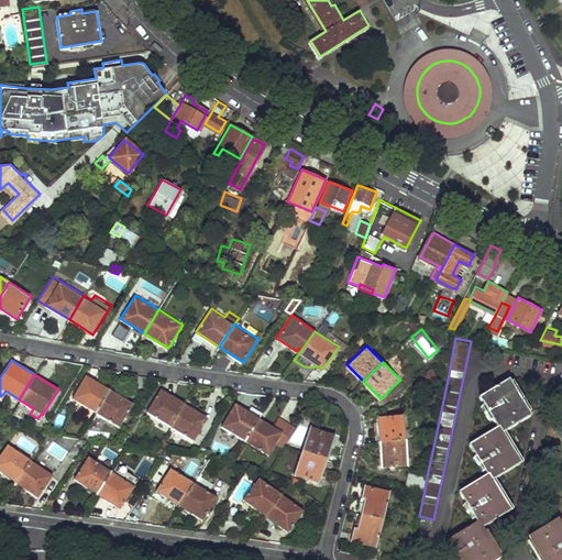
[(109,388),(86,374),(73,396),(95,410),(109,388)]
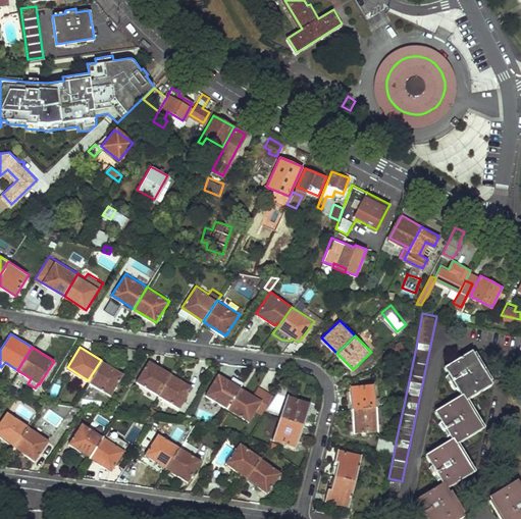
[(491,383),(471,351),(446,367),(462,395),(436,411),(453,438),(427,454),(444,482),(417,499),(428,518),(459,518),(463,517),(447,488),(473,472),(457,444),(482,428),(465,399),(491,383)]
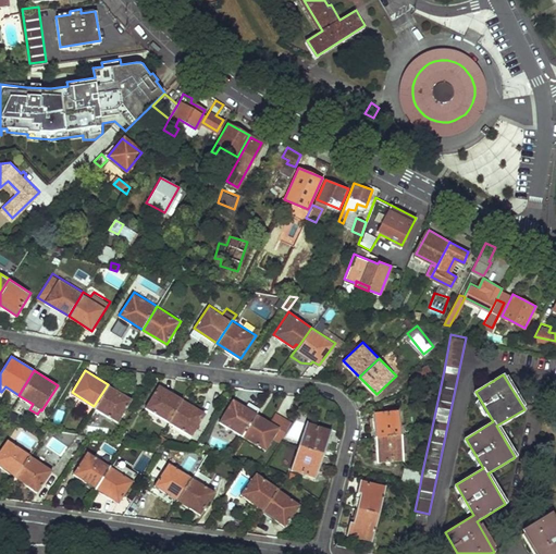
[(159,383),(146,406),(192,434),(206,413),(159,383)]
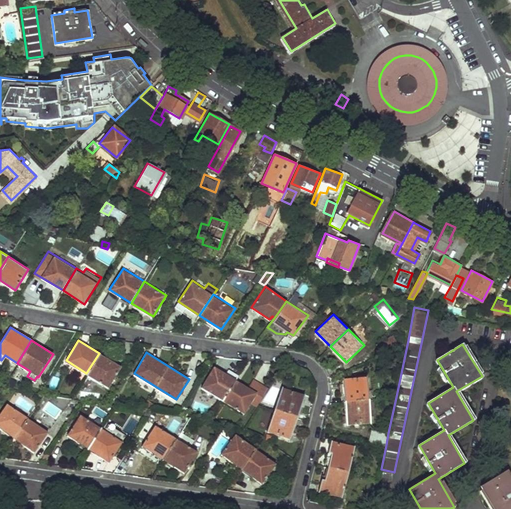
[(120,366),(99,353),(86,373),(107,387),(120,366)]
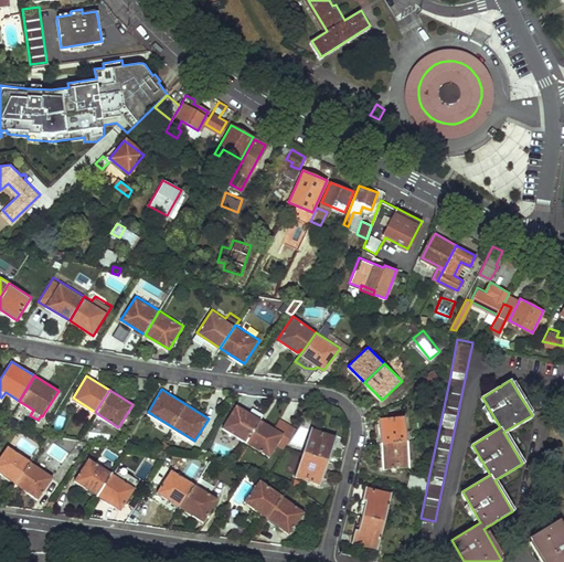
[(251,411),(237,403),(223,427),(247,442),(262,417),(264,413),(253,406),(251,411)]
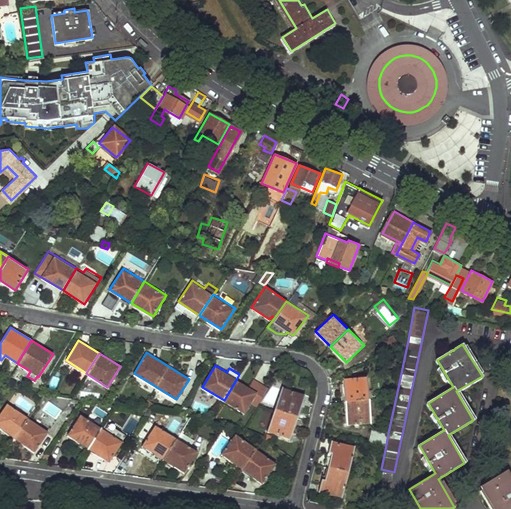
[(15,381),(9,377),(3,387),(10,388),(15,381)]
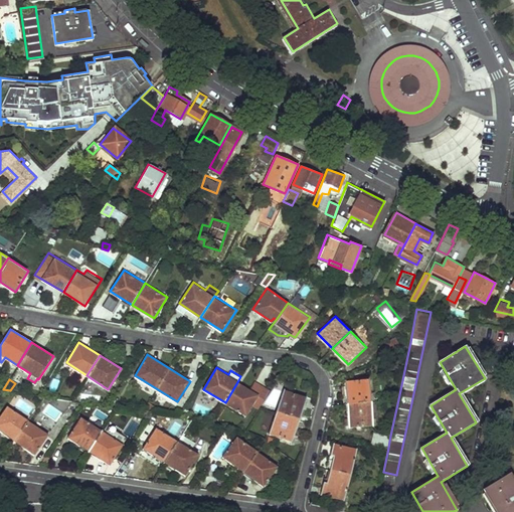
[(250,388),(238,380),(225,402),(246,415),(253,404),(260,407),(271,388),(255,379),(250,388)]
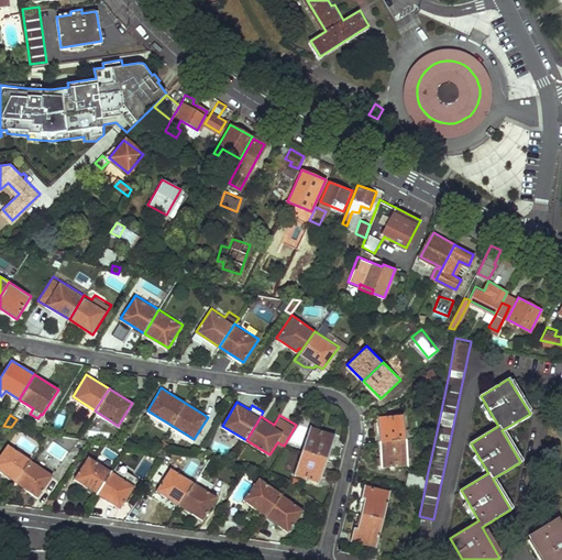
[(406,415),(378,416),(381,441),(407,439),(406,415)]
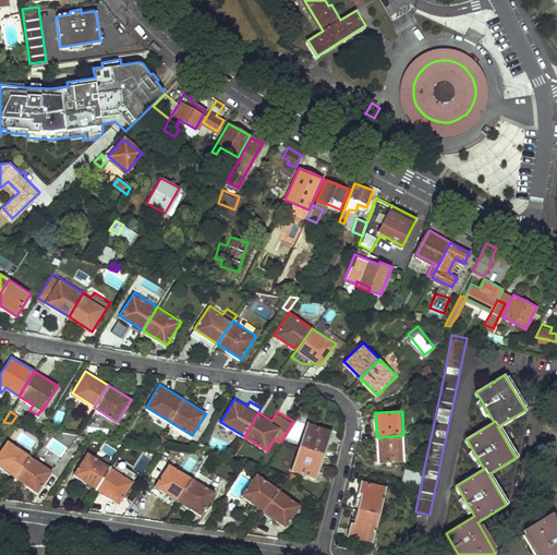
[(331,431),(307,423),(300,447),(324,455),(331,431)]
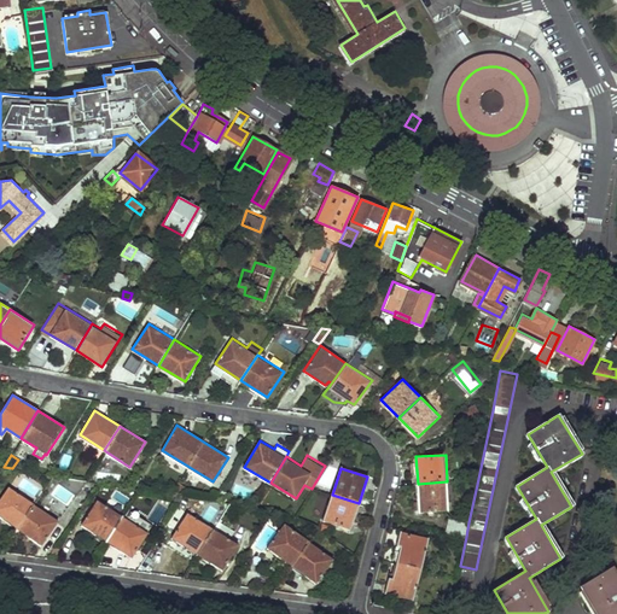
[(185,485),(178,480),(170,492),(180,492),(185,485)]
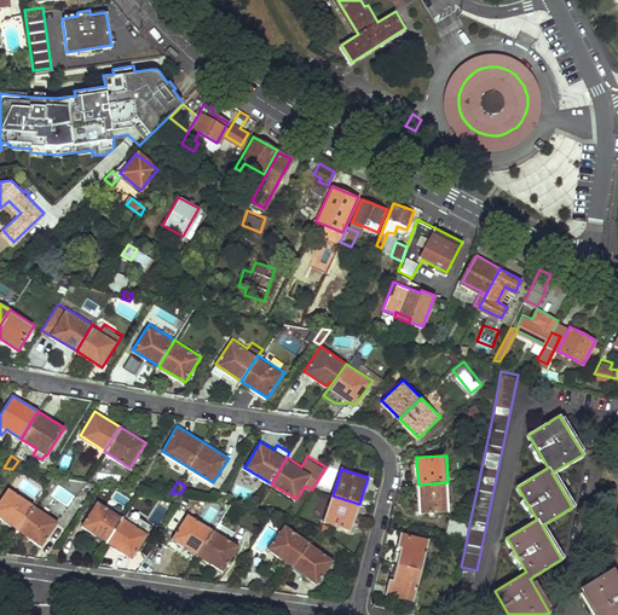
[(448,482),(419,485),(420,512),(449,511),(448,482)]
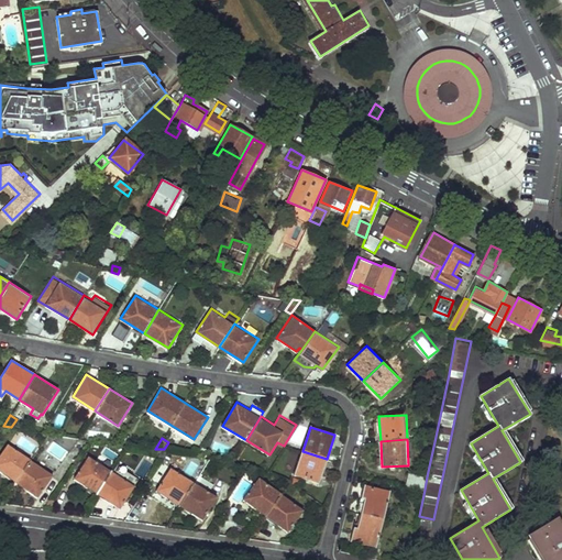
[(30,459),(7,442),(0,453),(0,469),(15,480),(30,459)]
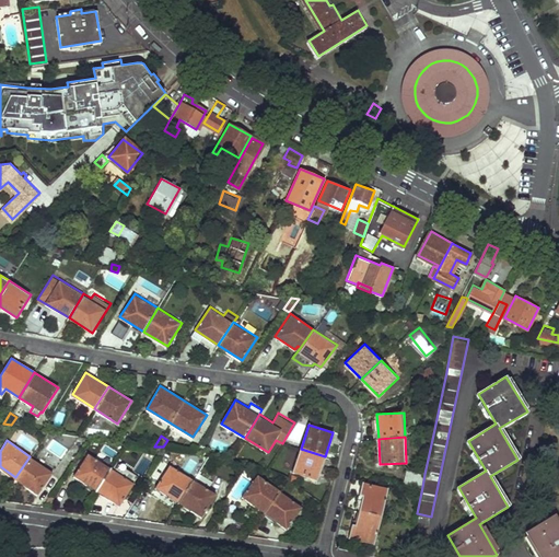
[(209,445),(200,442),(197,450),(205,453),(209,445)]
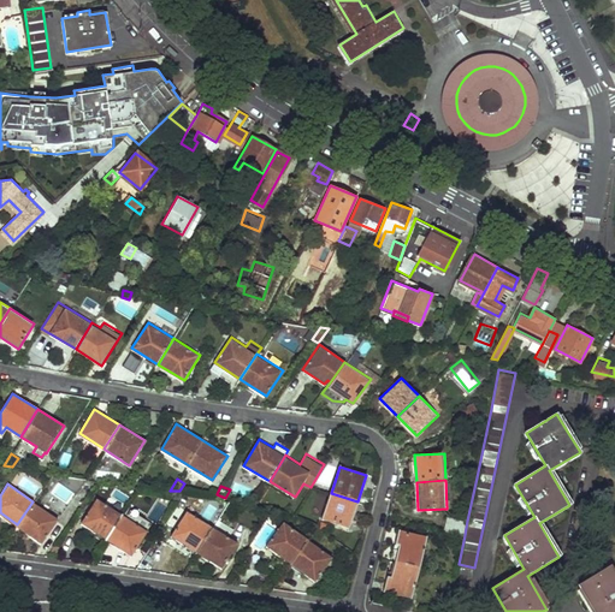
[(358,501),(331,493),(323,518),(350,528),(358,501)]
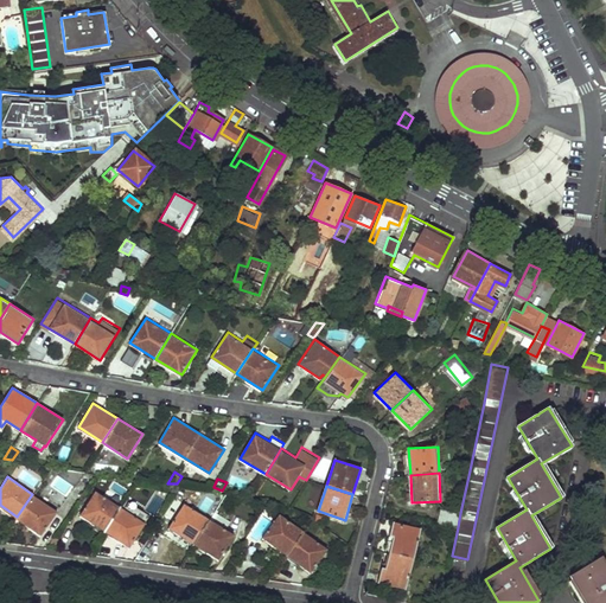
[(121,507),(97,491),(81,513),(104,531),(121,507)]
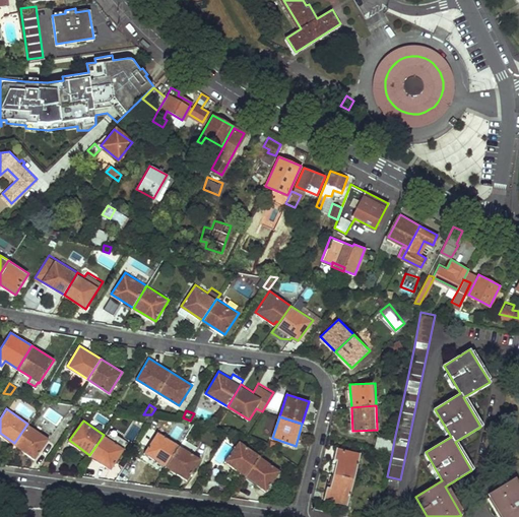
[(35,457),(48,437),(27,424),(14,443),(35,457)]
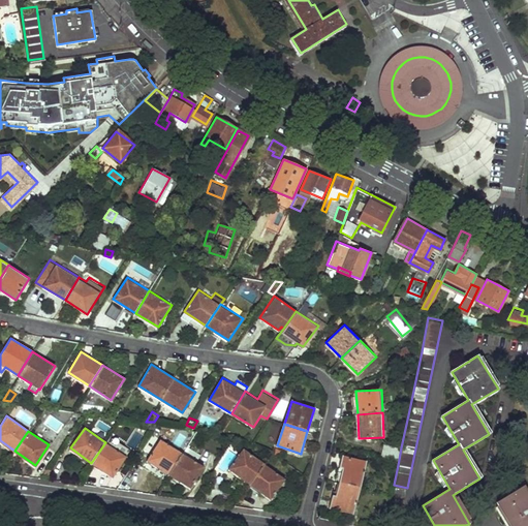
[(200,442),(191,437),(187,443),(196,450),(200,442)]
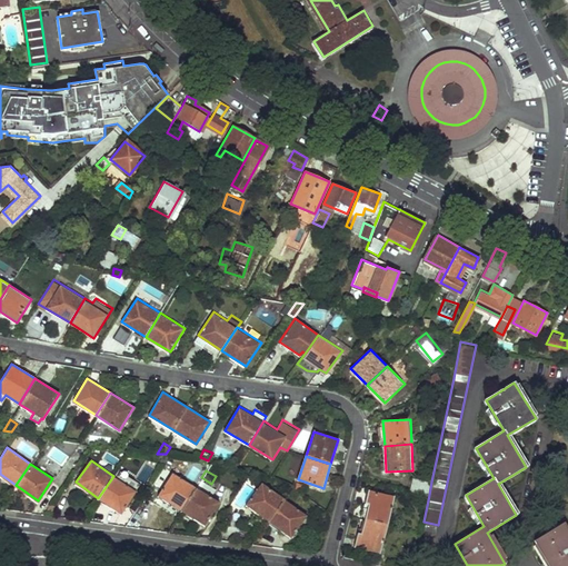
[(196,486),(173,472),(159,495),(181,509),(196,486)]
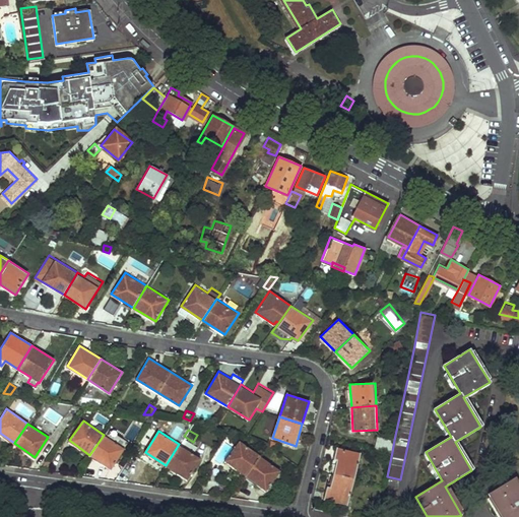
[(125,450),(104,435),(89,455),(111,470),(125,450)]
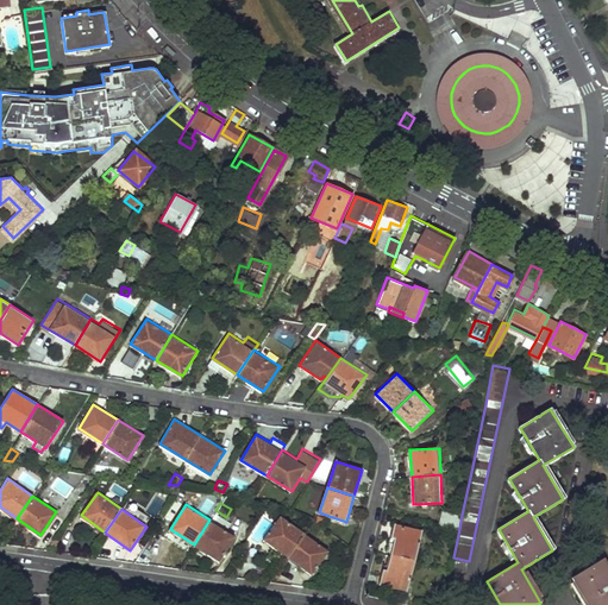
[(226,517),(215,510),(210,520),(194,544),(220,560),(236,535),(227,530),(232,521),(226,517)]
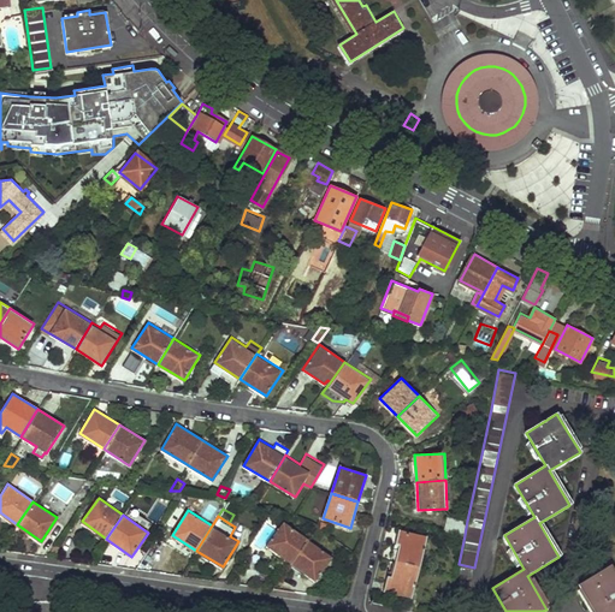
[(467,521),(449,516),(445,529),(465,535),(467,521)]
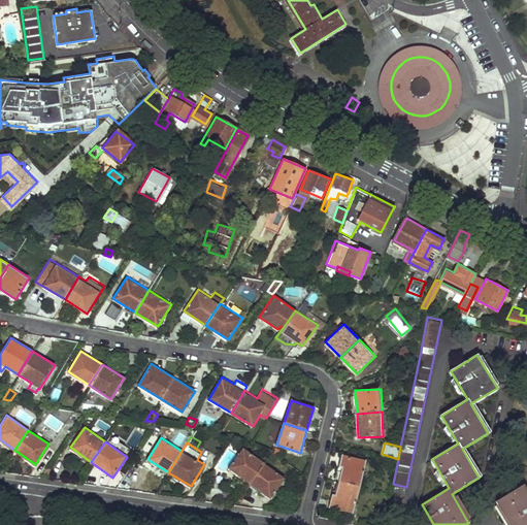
[(265,462),(244,448),(229,467),(250,483),(265,462)]
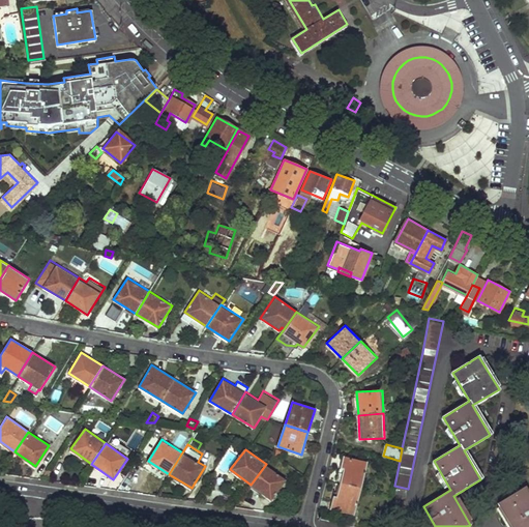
[(280,456),(274,452),(270,459),(275,461),(280,456)]
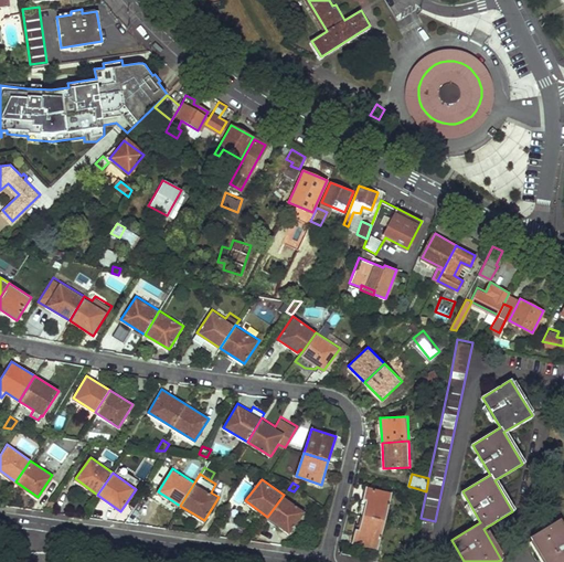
[(392,494),(365,487),(360,510),(364,510),(363,515),(385,520),(392,494)]
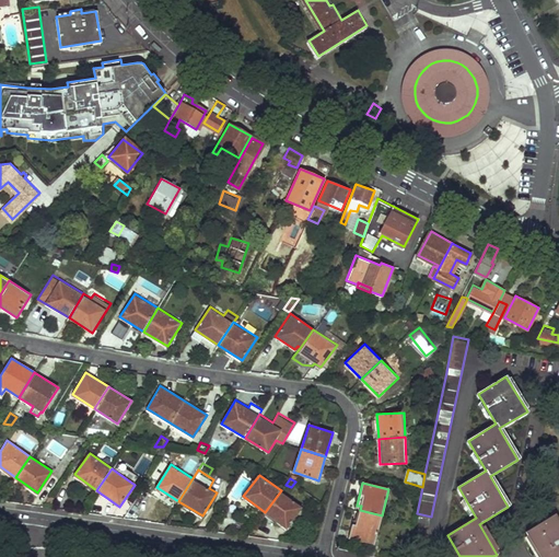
[(302,507),(281,490),(265,512),(287,529),(302,507)]
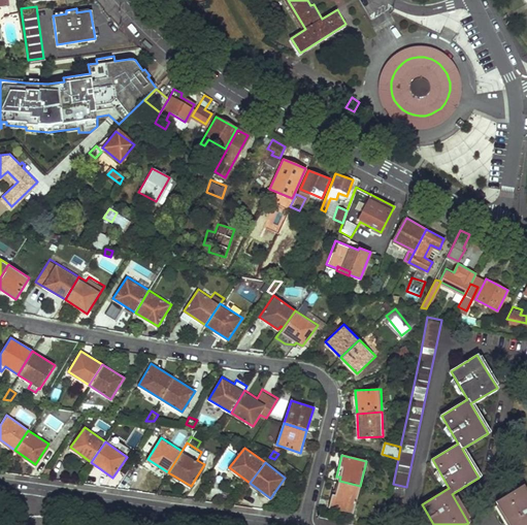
[(360,486),(339,481),(338,485),(335,484),(330,506),(354,512),(360,486)]
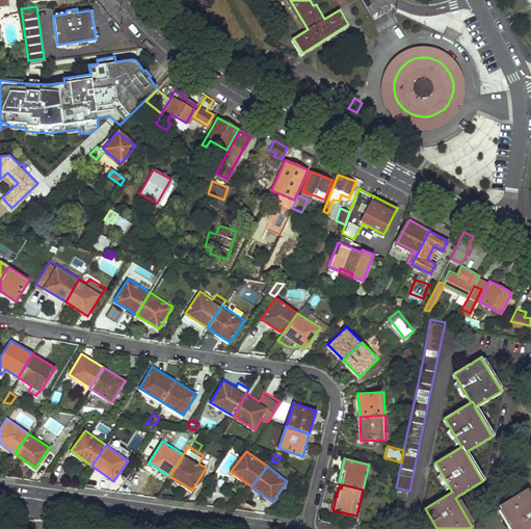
[(530,495),(527,488),(500,505),(513,528),(530,528),(530,495)]
